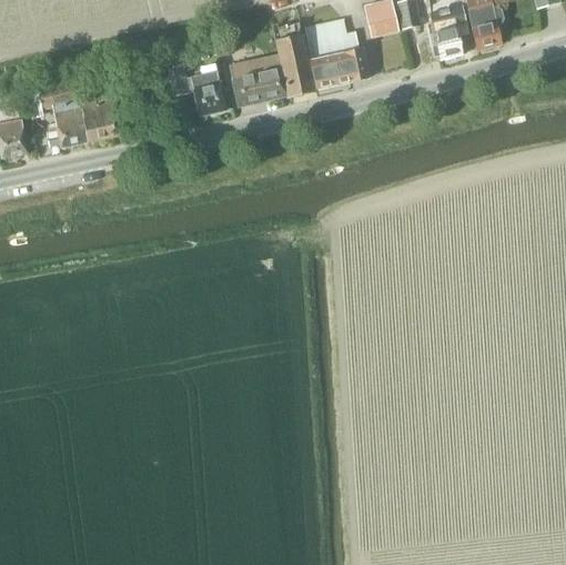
[(401,30),(393,0),(384,0),(364,6),(373,38),(401,30)]
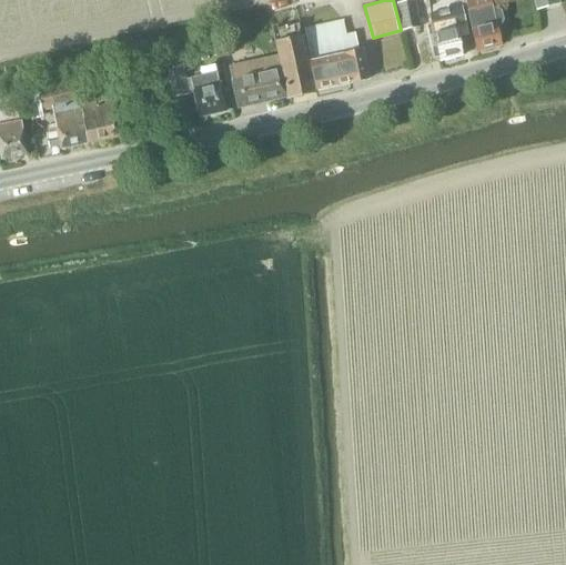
[(422,26),(417,0),(404,0),(397,1),(403,29),(422,26)]
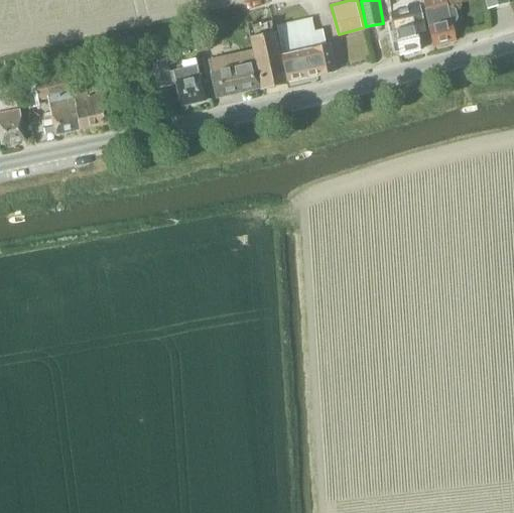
[(453,5),(446,6),(445,0),(424,0),(427,13),(426,13),(429,24),(434,45),(456,39),(451,22),(457,20),(459,17),(456,7),(453,5)]
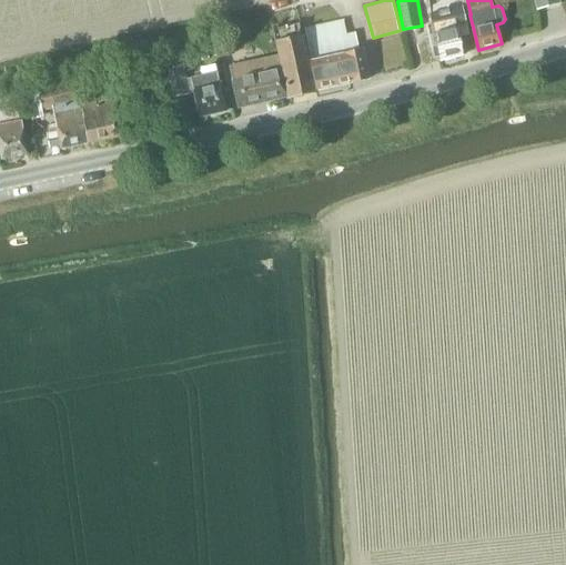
[(460,36),(470,32),(463,4),(431,12),(441,59),(464,53),(460,36)]
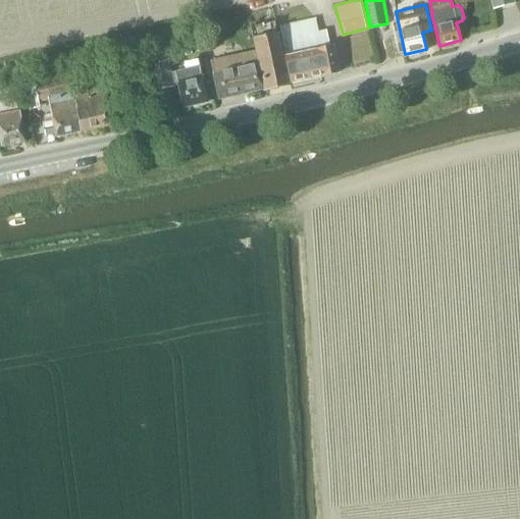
[(286,57),(292,83),(341,70),(334,45),(330,46),(326,29),(319,31),(316,16),(280,24),(288,56),(286,57)]
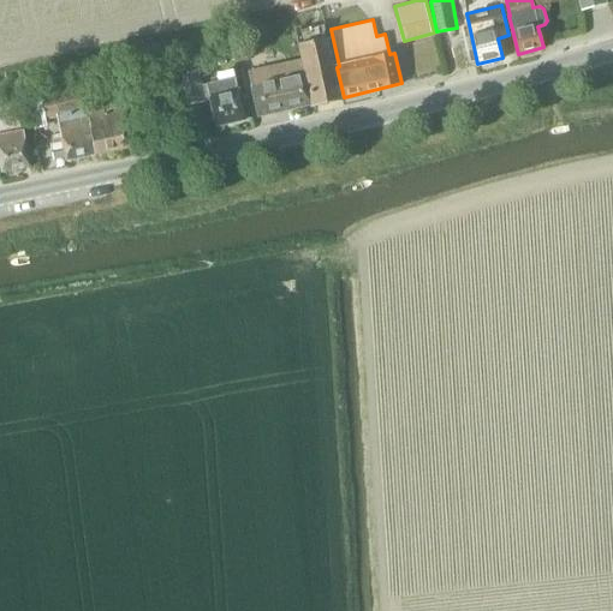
[(313,102),(341,96),(328,37),(299,43),(303,59),(313,102)]
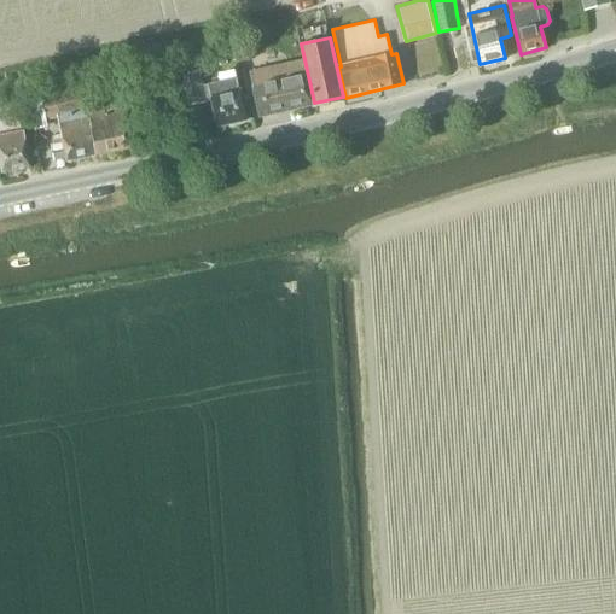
[(260,115),(314,103),(304,59),(272,65),(251,70),(254,85),(260,115)]
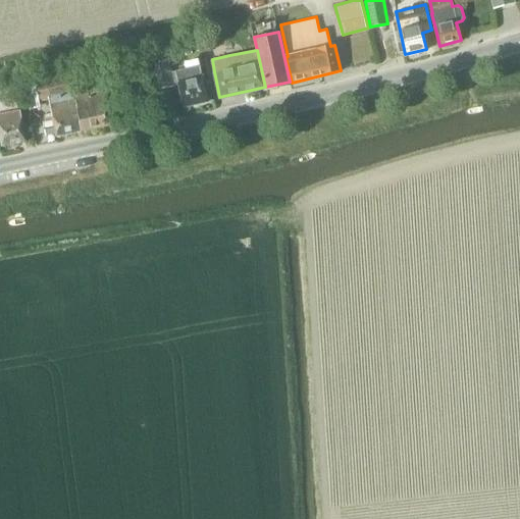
[(185,106),(209,100),(204,80),(200,64),(197,51),(186,54),(187,59),(183,60),(185,68),(175,70),(177,80),(185,106)]
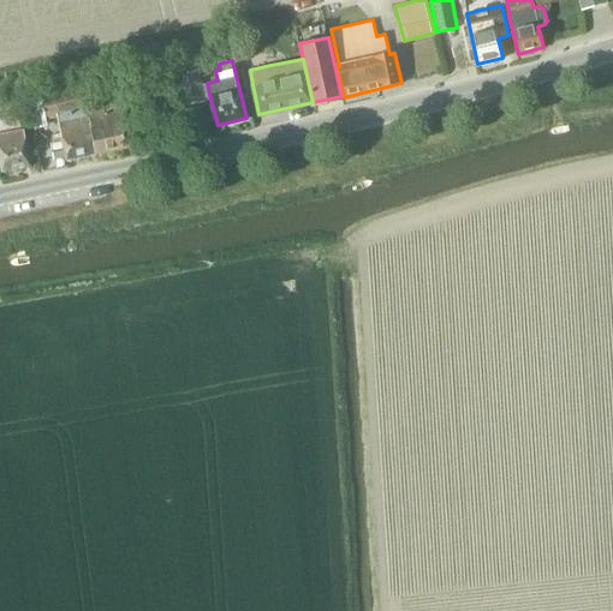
[(207,100),(198,64),(174,69),(183,106),(207,100)]
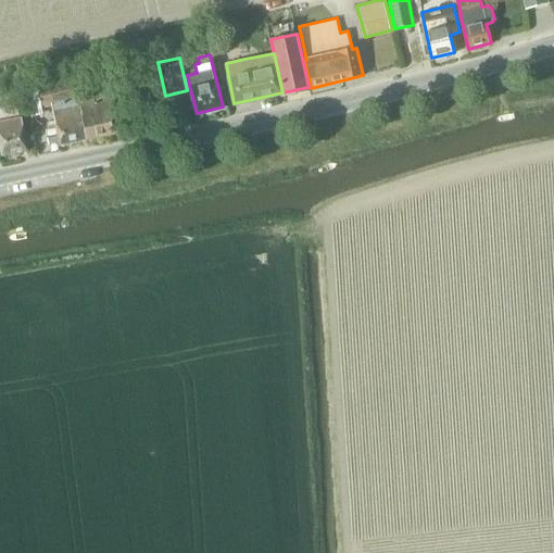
[(87,138),(79,105),(77,95),(74,79),(38,87),(39,89),(29,91),(35,120),(45,117),(42,105),(52,103),(60,143),(87,138)]
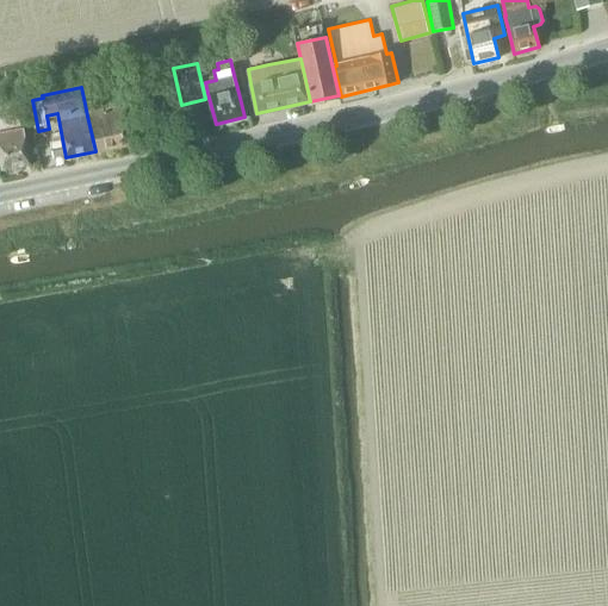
[(16,97),(0,99),(0,156),(2,169),(31,163),(24,129),(22,129),(18,108),(17,100),(16,97)]
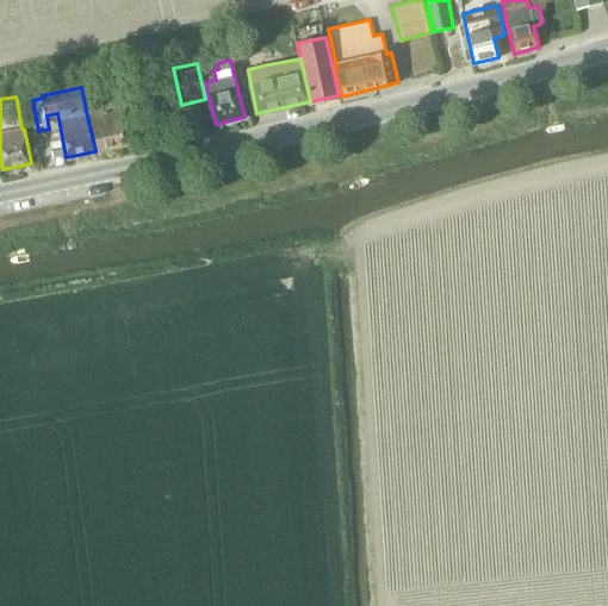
[(95,151),(131,144),(124,106),(104,111),(101,100),(87,102),(90,114),(87,116),(95,151)]
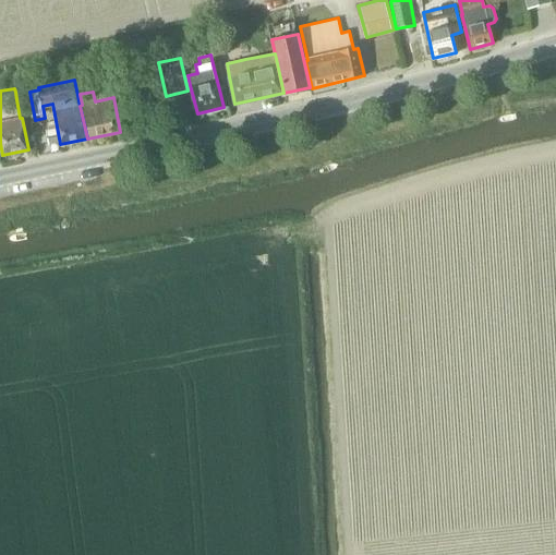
[(60,142),(59,139),(58,130),(57,128),(47,130),(49,143),(60,142)]
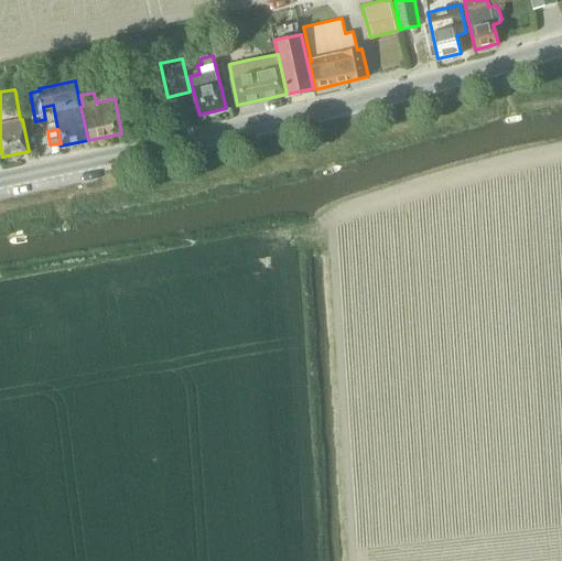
All buildings are outlined.
